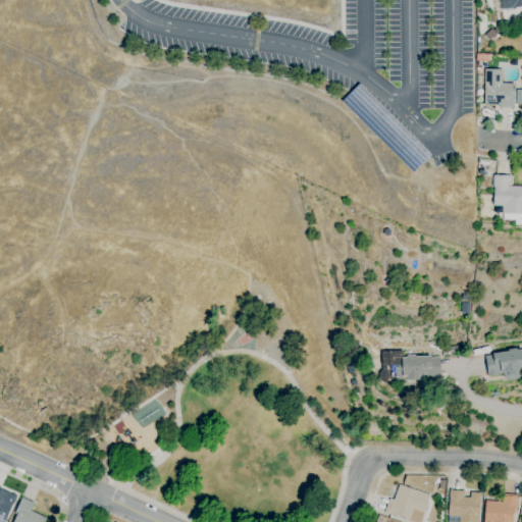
[(521,6),(502,10),(500,0),(521,0),(521,6)]
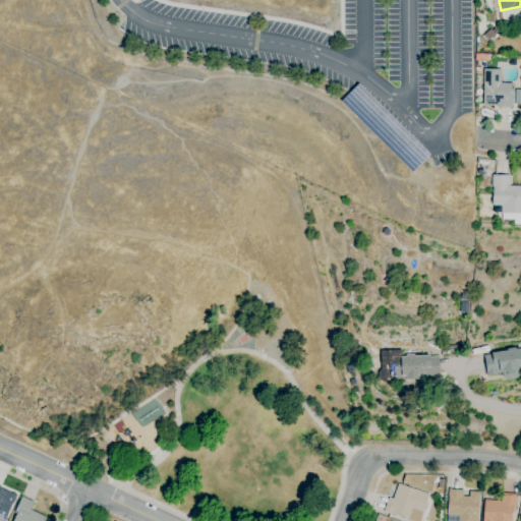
[(487,43),(482,36),(490,30),(496,36),(487,43)]
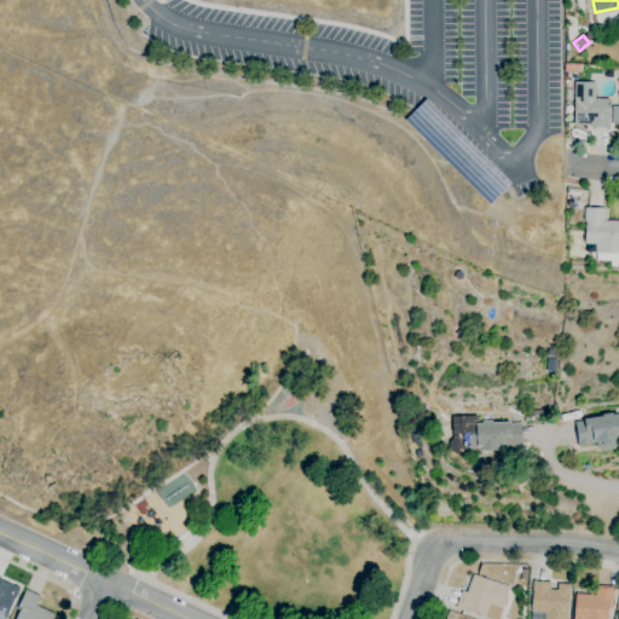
[(609,128),(601,128),(591,128),(591,126),(573,126),(574,82),(596,82),(595,99),(611,99),(611,103),(609,103),(609,126),(609,128)]
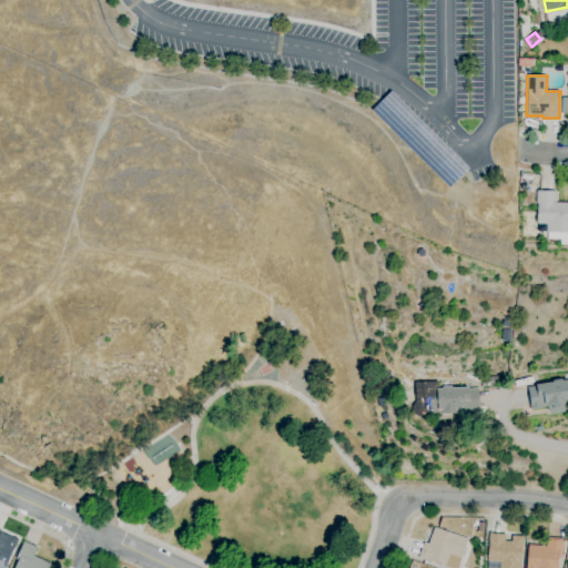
[(469,168),(449,186),(373,110),(392,91),(469,168)]
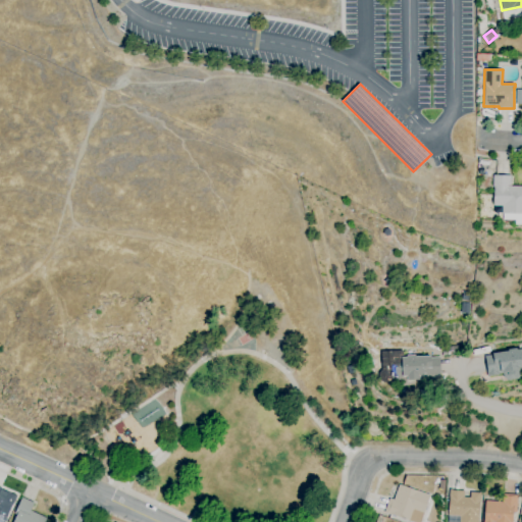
[(521,225),(515,225),(515,220),(503,220),(503,214),(502,214),(502,206),(493,206),(493,188),(492,188),(493,175),(502,175),(511,176),(511,187),(521,187),(521,225)]
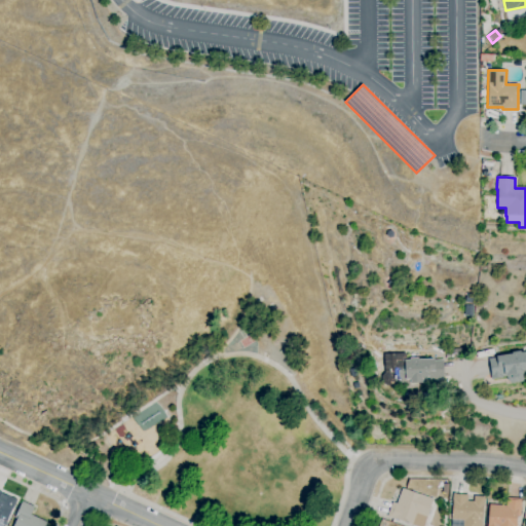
[(508,380),(506,376),(502,377),(502,378),(491,379),(488,359),(496,358),(496,357),(512,354),(512,352),(521,351),(521,352),(525,351),(525,381),(512,383),(508,380)]
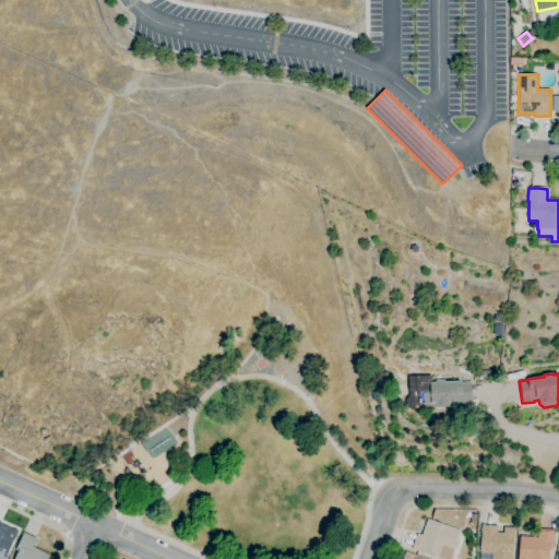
[(431,414),(430,407),(419,407),(417,409),(411,411),(406,406),(406,400),(409,396),(408,377),(431,376),(431,383),(436,383),(436,381),(444,381),(444,382),(461,382),(461,383),(472,383),(472,401),(471,401),(471,405),(448,406),(448,408),(444,408),(444,414),(431,414)]
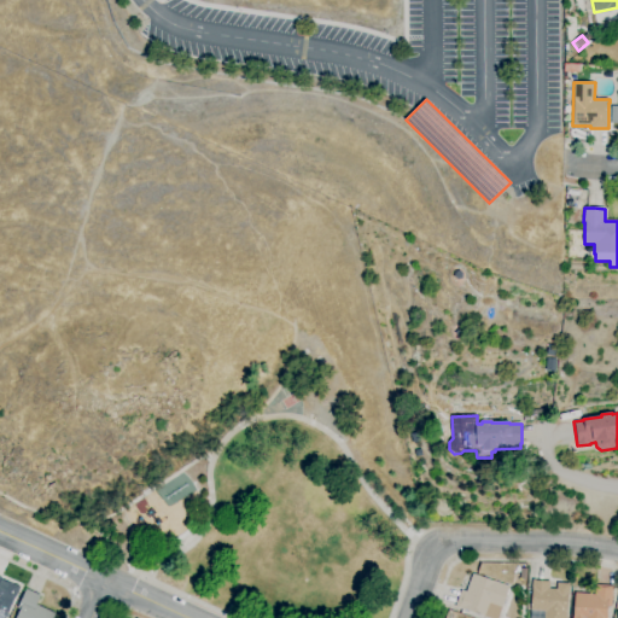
[(499,617),(487,617),(484,617),(465,611),(455,607),(461,590),(466,593),(473,575),(494,582),(495,581),(509,587),(502,608),(499,617)]
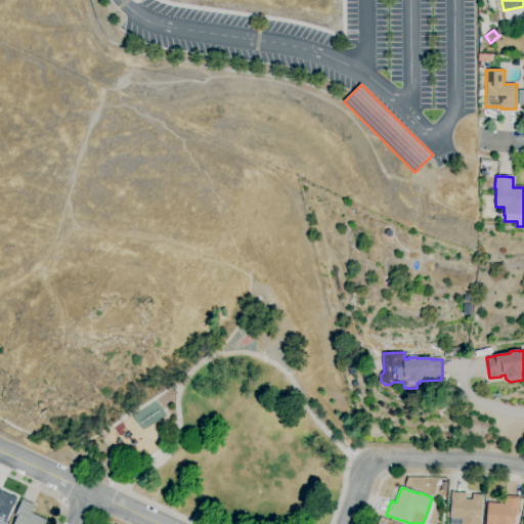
[(4,523),(0,523),(0,489),(2,491),(0,495),(0,497),(5,499),(7,494),(17,498),(13,508),(12,507),(4,523)]
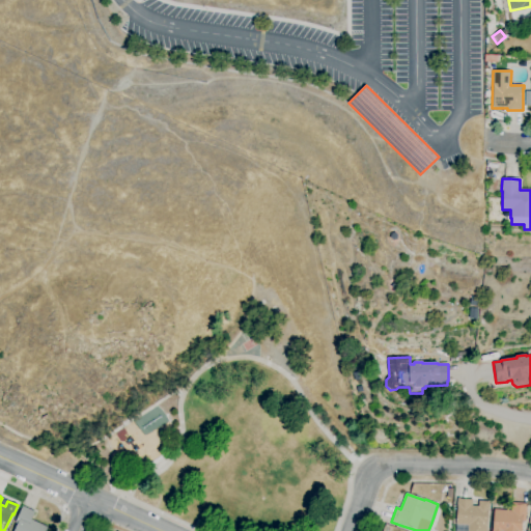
[(486,530),(455,530),(456,525),(455,525),(456,518),(454,518),(454,512),(456,512),(457,498),(460,499),(470,500),(470,499),(473,500),(472,506),(478,507),(478,501),(490,502),(490,510),(488,510),(486,525),(487,525),(486,530)]
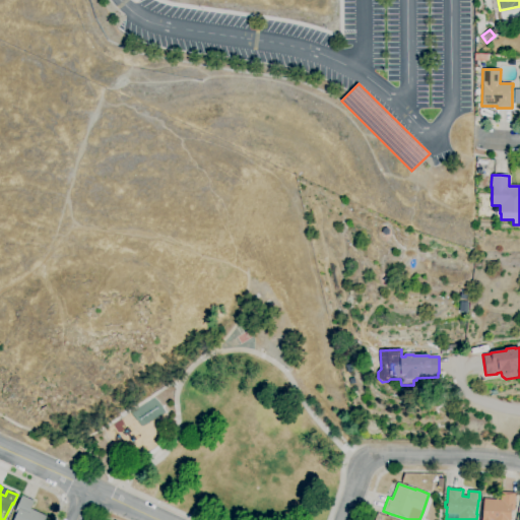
[(481,519),(483,499),(501,501),(502,493),(516,494),(515,511),(512,511),(511,519),(481,519)]
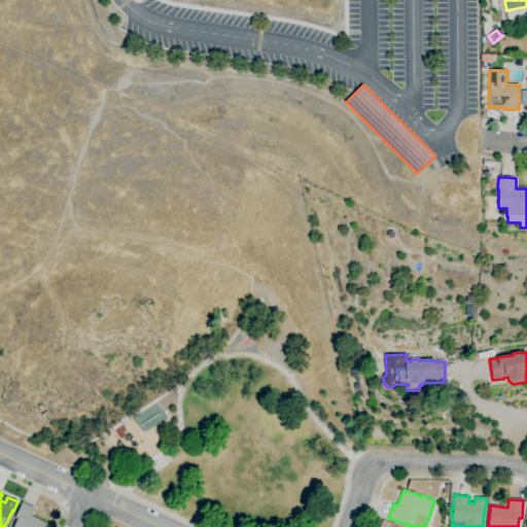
[(45,526),(13,526),(16,520),(14,519),(23,502),(35,508),(31,517),(47,524),(45,526)]
